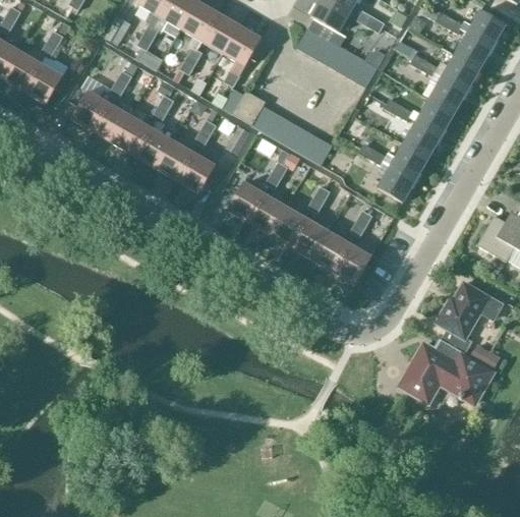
[(71,0),(69,4),(78,10),(84,0),(71,0)]
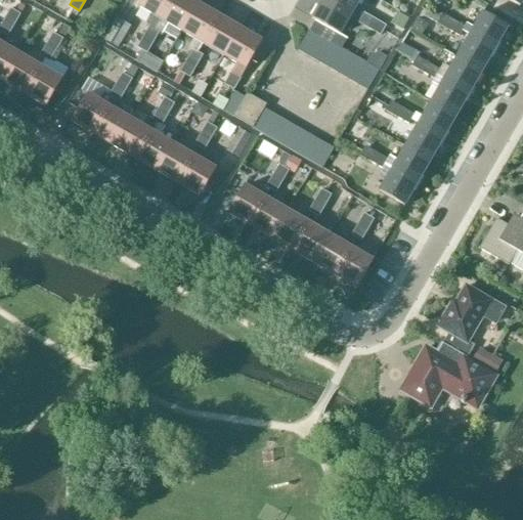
[(141,0),(139,4),(154,12),(147,20),(151,23),(156,26),(171,0),(141,0)]
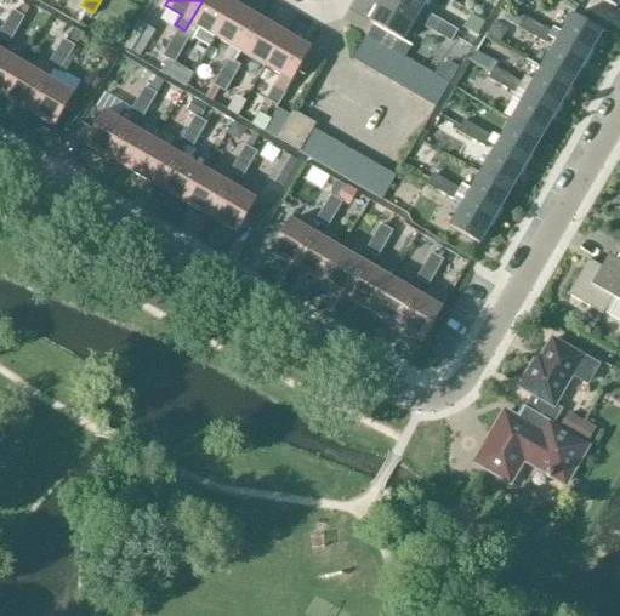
[(203,0),(185,30),(191,34),(195,36),(202,26),(216,35),(235,3),(232,0),(203,0)]
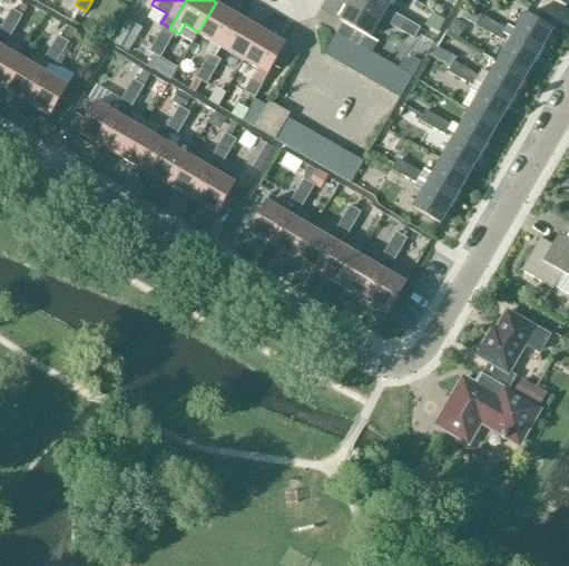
[(372,37),(384,13),(360,0),(351,0),(341,19),(343,21),(372,37)]
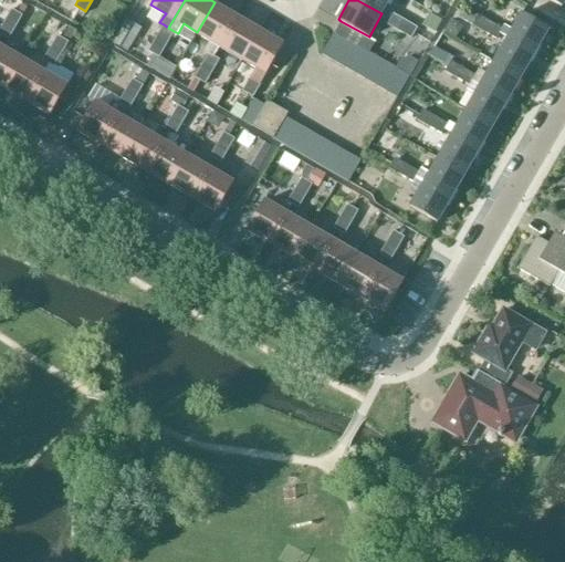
[(382,13),(389,0),(357,0),(382,13)]
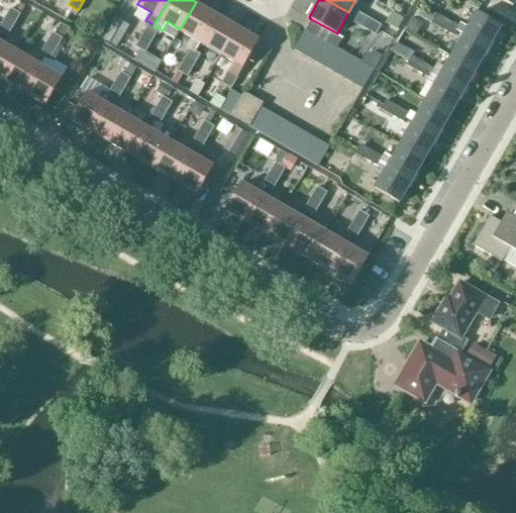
[(196,2),(180,29),(193,36),(188,45),(191,47),(196,50),(201,41),(217,14),(196,2)]
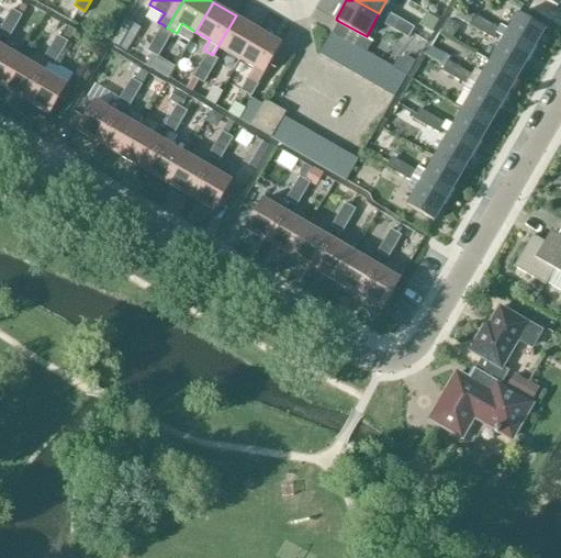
[(12,7),(6,19),(15,24),(23,12),(12,7)]
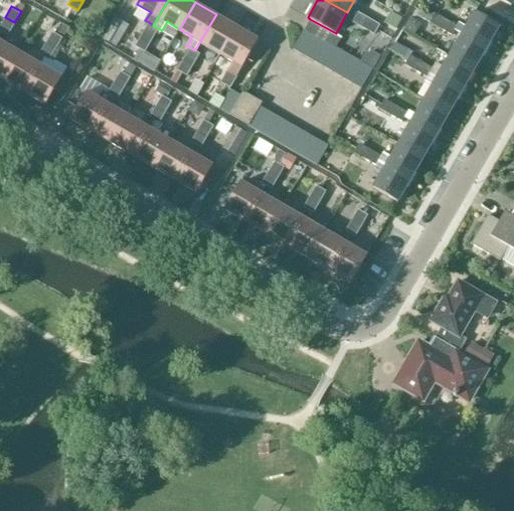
[(460,30),(488,47),(500,26),(472,9),(464,22),(461,20),(456,28),(460,30)]
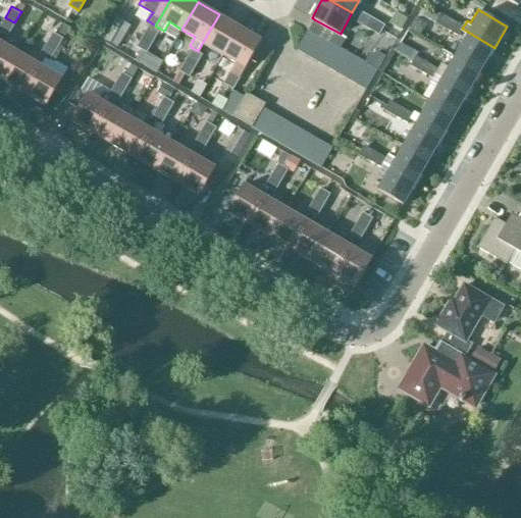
[(453,16),(441,10),(435,20),(447,27),(453,16)]
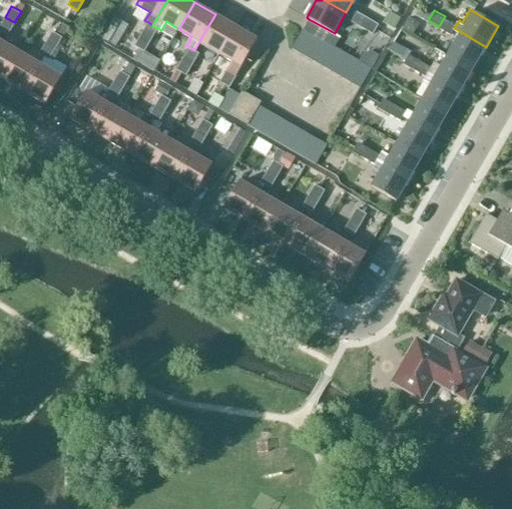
[(358,11),(352,20),(363,26),(368,17),(358,11)]
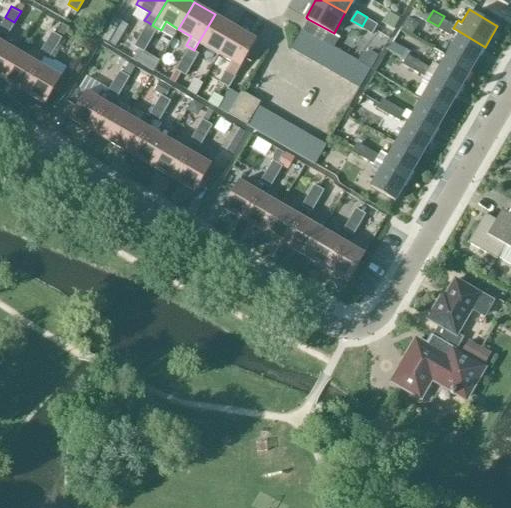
[(458,20),(446,13),(444,16),(438,26),(450,33),(453,28),(458,20)]
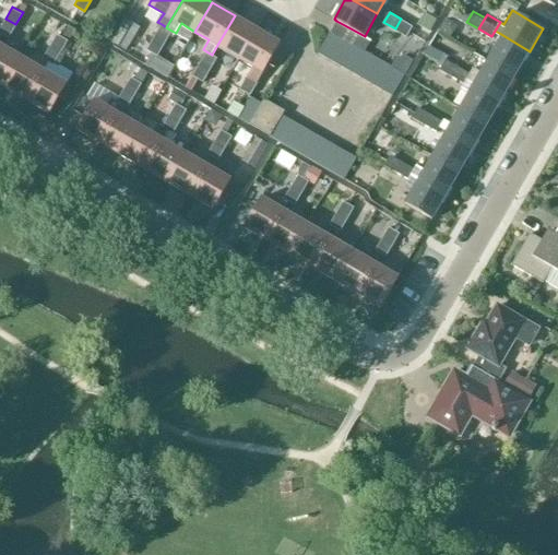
[(240,58),(258,30),(235,15),(217,45),(240,58)]
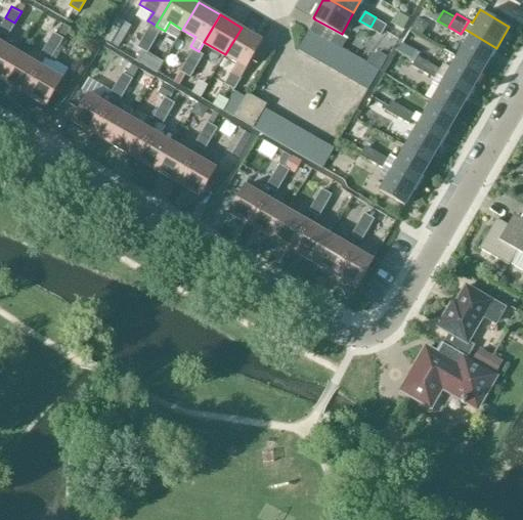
[(423,33),(429,23),(418,15),(411,27),(423,33)]
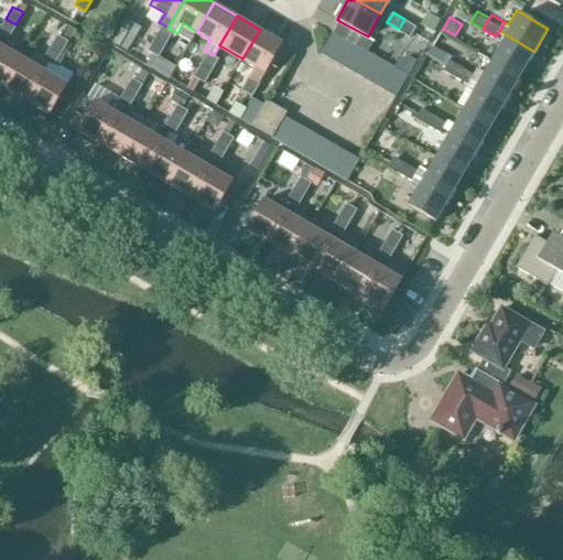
[(6,19),(0,28),(0,30),(9,36),(15,24),(6,19)]
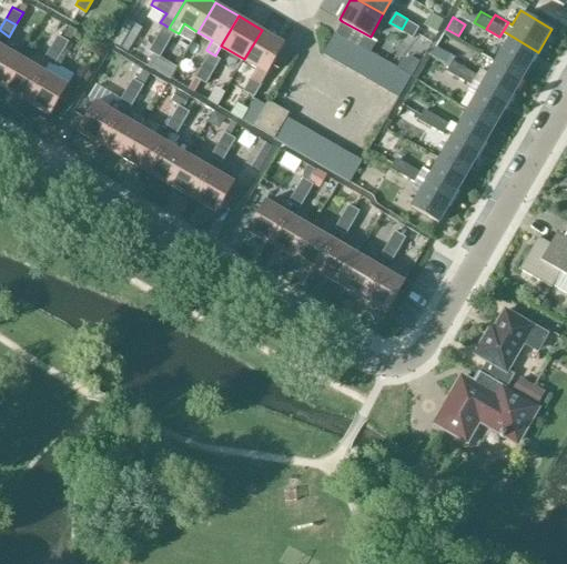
[(128,19),(114,41),(128,49),(141,27),(128,19)]
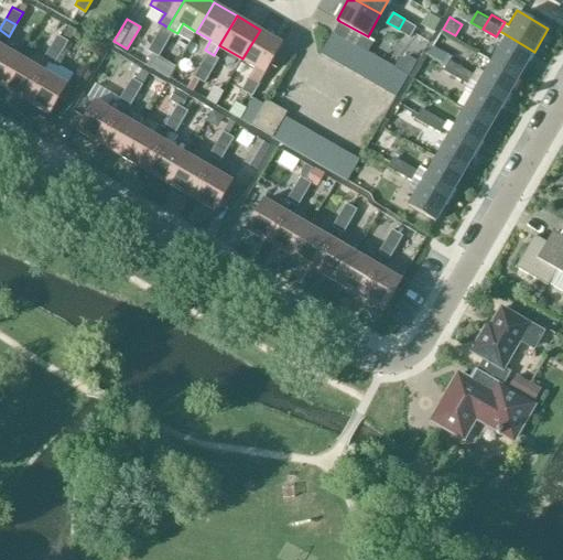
[(404,19),(399,29),(411,35),(417,25),(404,19)]
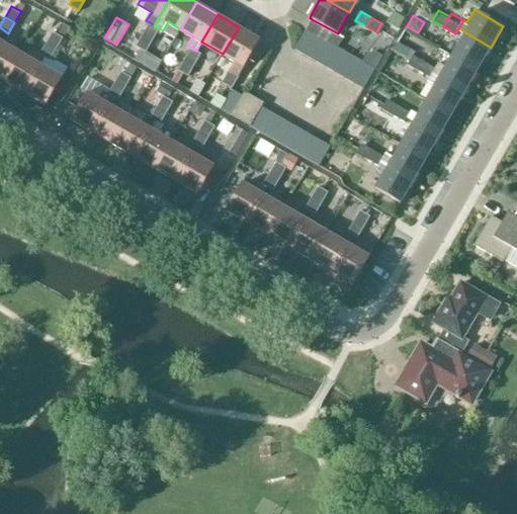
[(344,37),(338,33),(312,19),(307,29),(316,34),(325,39),(334,45),(339,48),(344,37)]
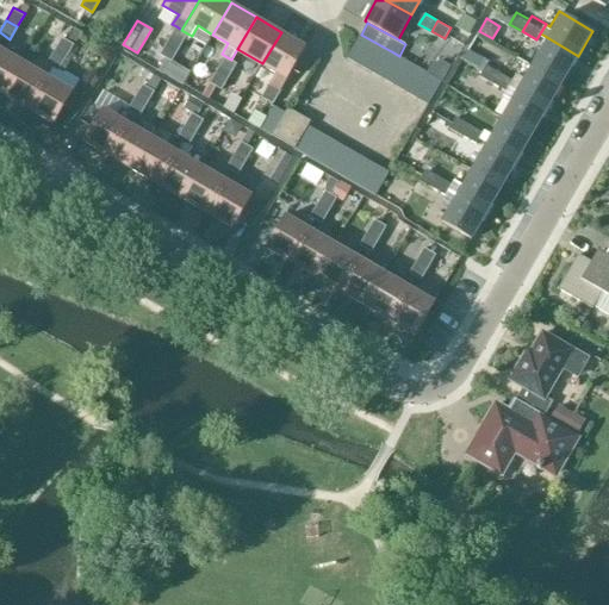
[(176,26),(168,39),(180,47),(187,33),(181,30),(176,26)]
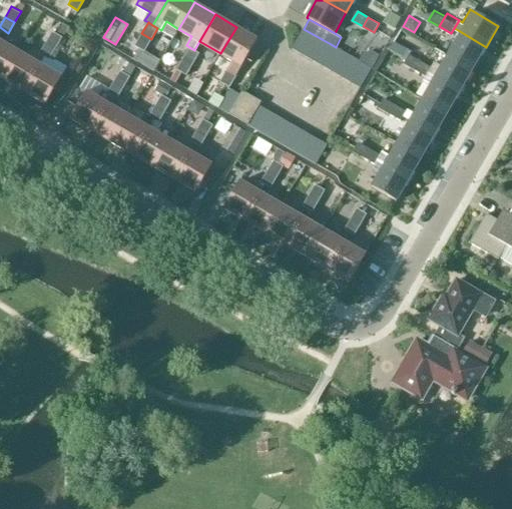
[(230,85),(241,66),(258,39),(236,27),(220,53),(232,60),(220,80),(230,85)]
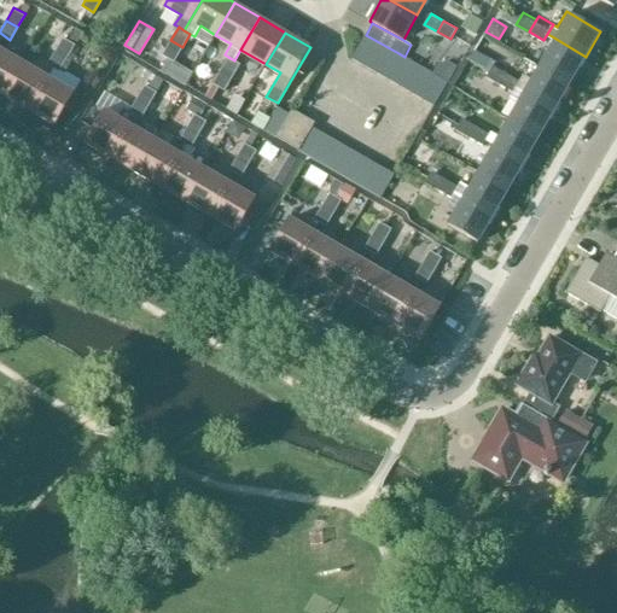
[(64,35),(57,48),(68,54),(75,42),(64,35)]
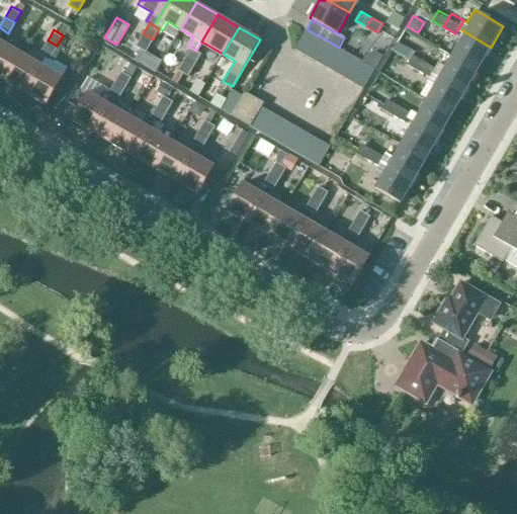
[(305,54),(316,34),(307,29),(295,49),(305,54)]
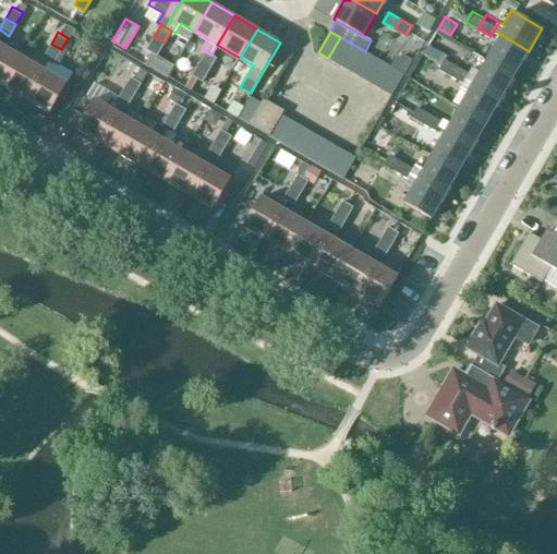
[(516,74),(529,51),(498,33),(497,34),(484,57),(516,74)]
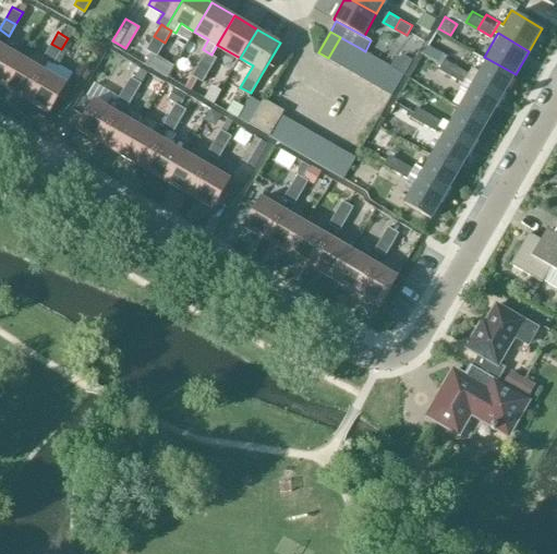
[(154,36),(147,48),(152,50),(157,53),(165,43),(154,36)]
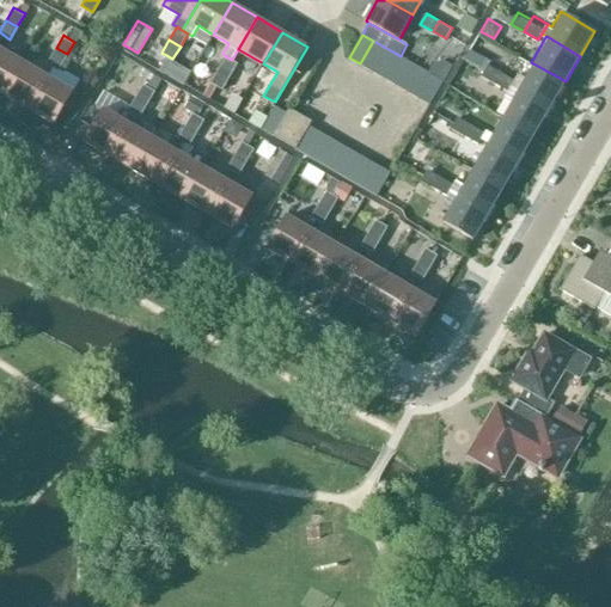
[(371,71),(384,47),(373,41),(360,63),(371,71)]
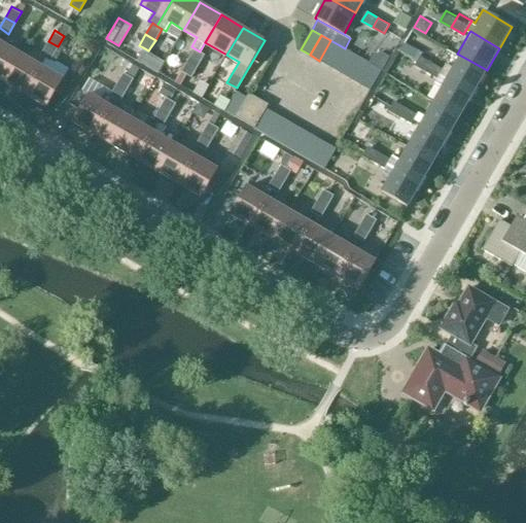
[(0,78),(4,81),(21,53),(0,40),(0,78)]
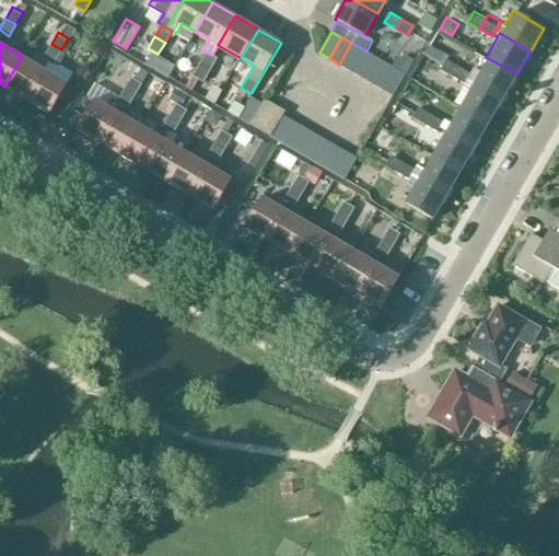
[(349,70),(361,48),(351,43),(339,65),(349,70)]
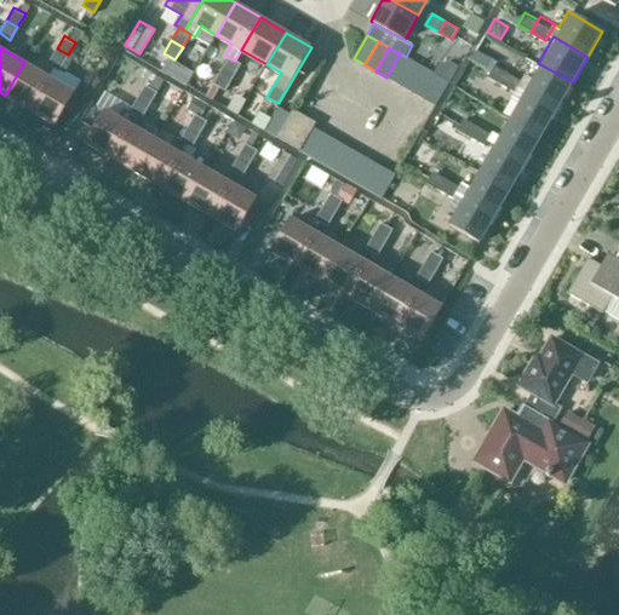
[(57,49),(49,62),(56,65),(61,68),(68,55),(57,49)]
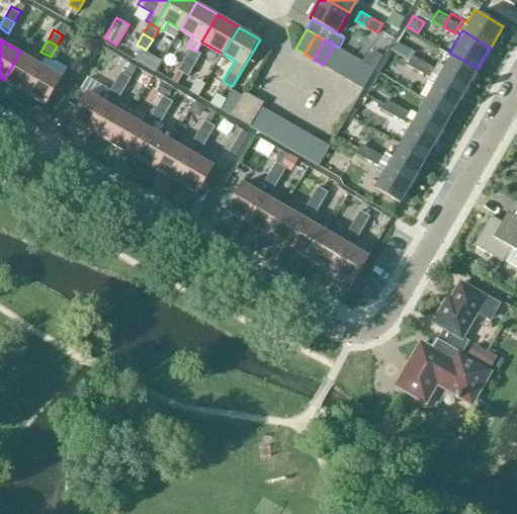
[(399,40),(394,49),(411,58),(412,58),(415,53),(416,51),(399,40)]
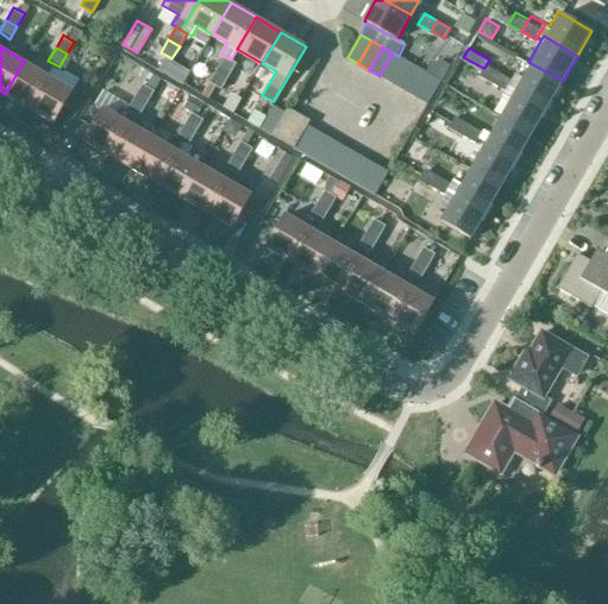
[(24,61),(5,94),(30,108),(49,75),(55,64),(30,50),(24,61)]
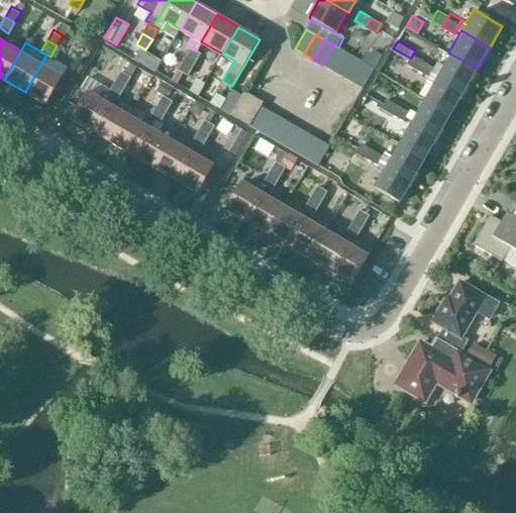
[(343,50),(338,47),(333,44),(322,65),(332,70),(343,50)]
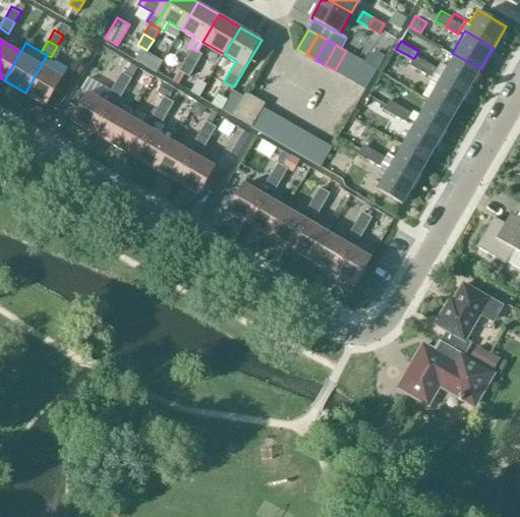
[(192,48),(186,59),(195,64),(201,53),(197,51),(192,48)]
